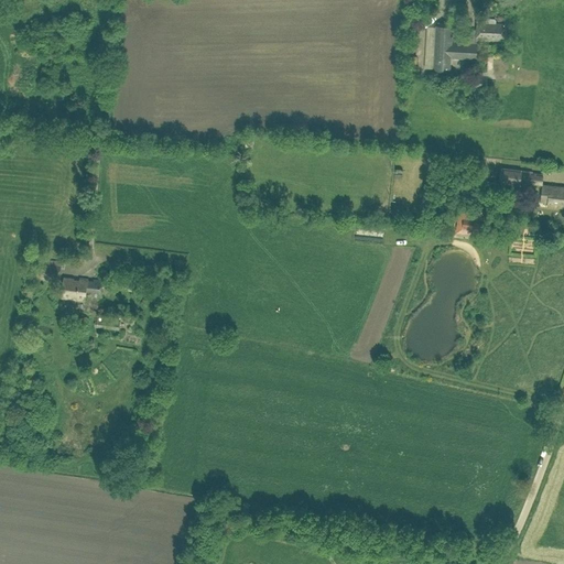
[(505,24),(495,23),(496,21),(494,20),(487,19),(486,20),(486,23),(477,22),(476,40),(489,40),(503,41),(505,24)]
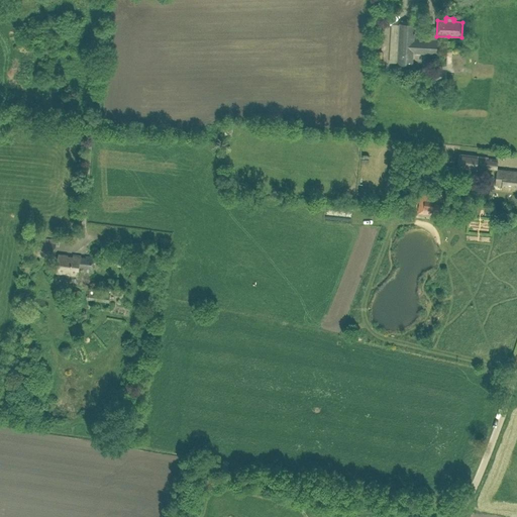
[(400,24),(398,52),(397,65),(412,66),(413,53),(435,54),(436,40),(413,39),(414,25),(400,24)]
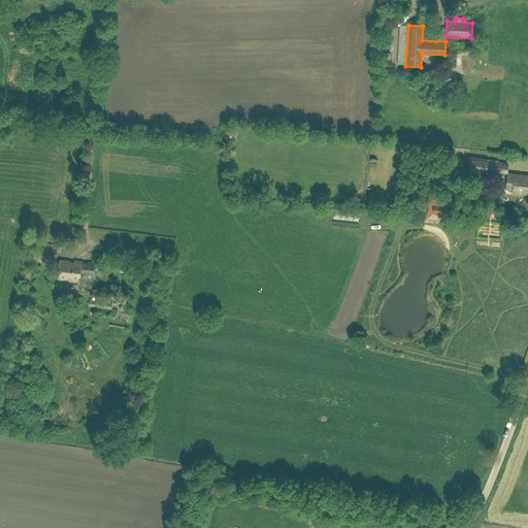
[(442,70),(442,80),(455,81),(456,71),(442,70)]
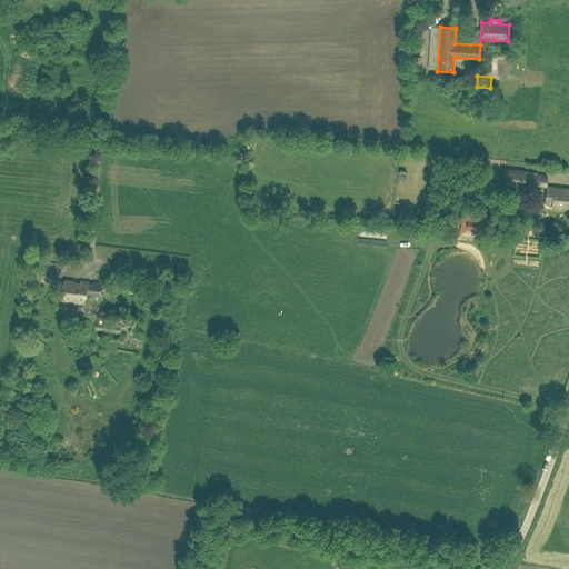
[(506,169),(503,183),(523,186),(523,185),(526,173),(526,171),(506,169)]
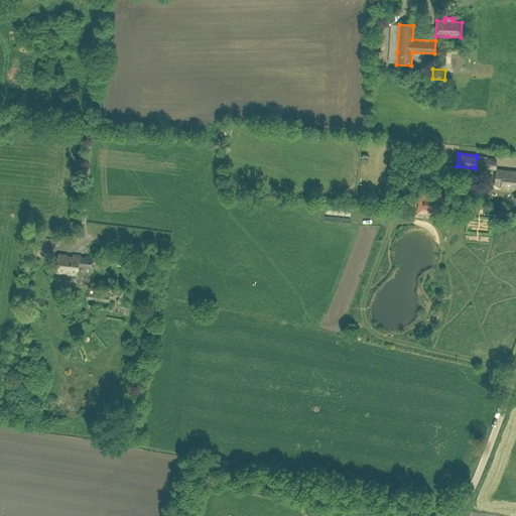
[(477,157),(475,167),(495,169),(496,159),(477,157)]
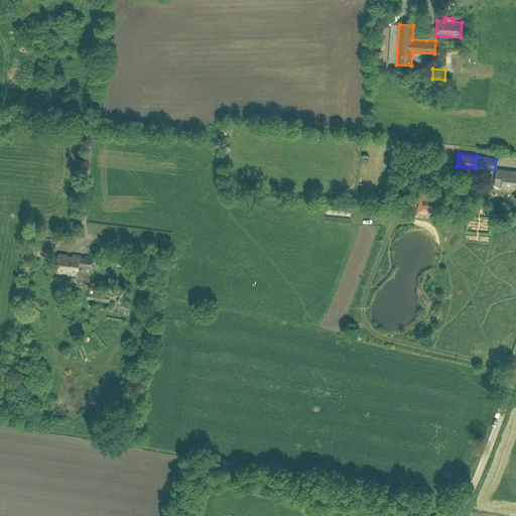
[(457,168),(452,167),(453,166),(446,165),(445,172),(456,174),(457,168)]
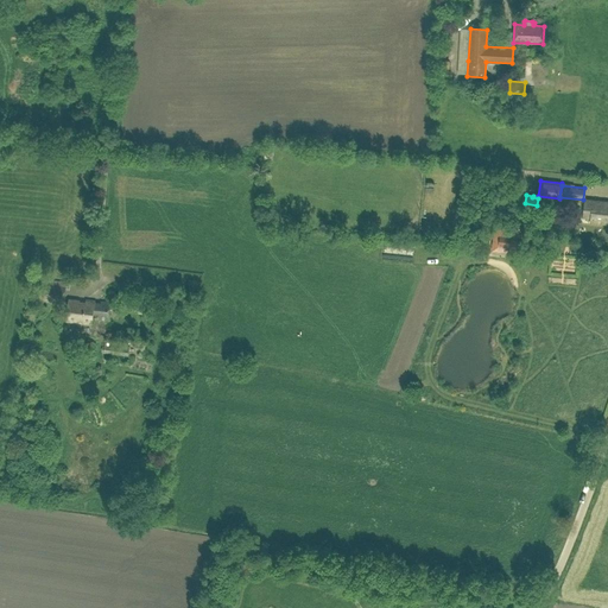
[(607,202),(601,202),(584,200),(582,217),(589,219),(589,221),(607,223),(607,202)]
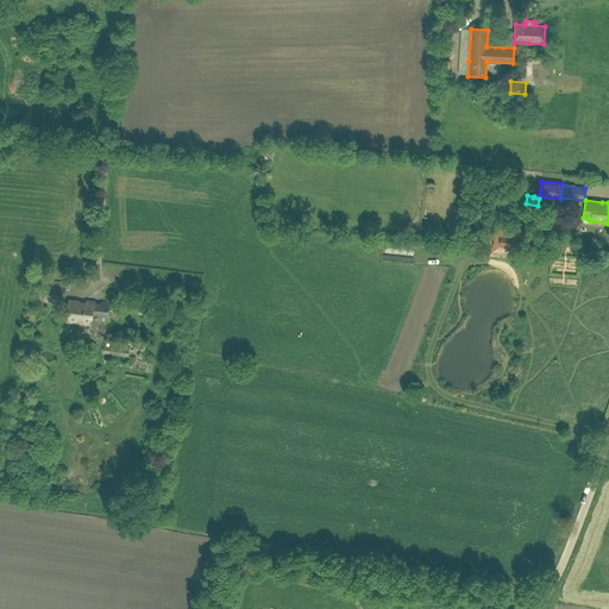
[(494,245),(518,248),(519,232),(495,230),(494,245)]
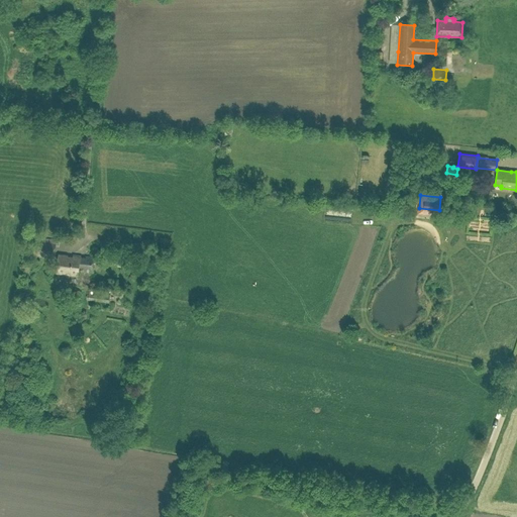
[(54,256),(55,244),(37,242),(35,254),(54,256)]
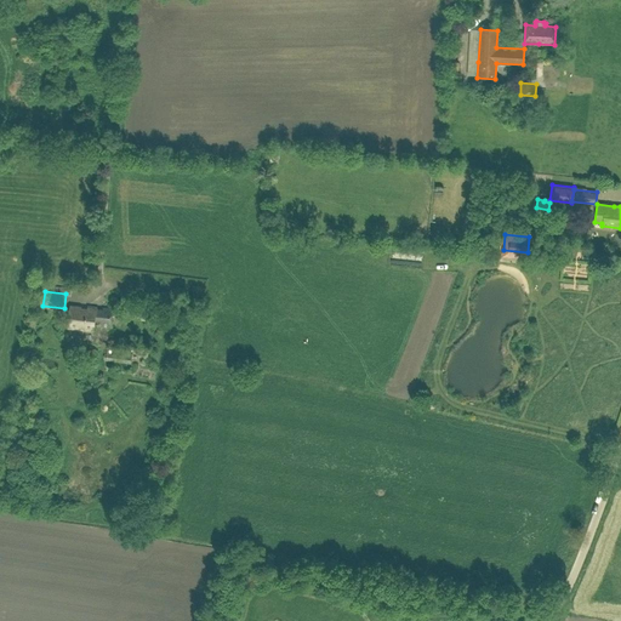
[(100,325),(100,326),(110,328),(113,309),(87,306),(86,308),(69,306),(67,328),(92,331),(93,324),(100,325)]
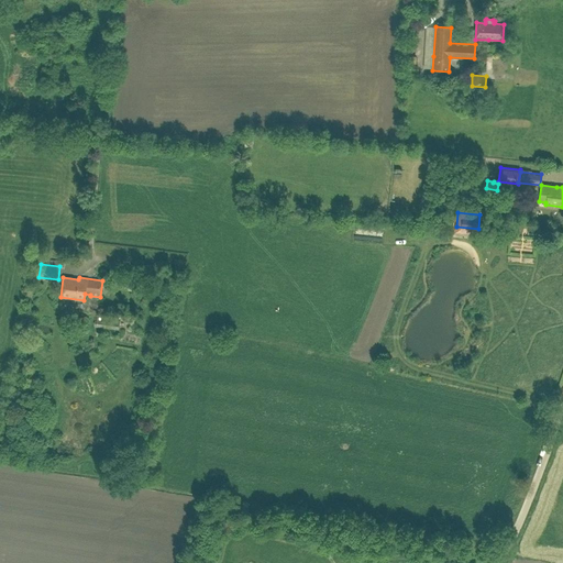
[(118,329),(119,320),(97,317),(96,327),(118,329)]
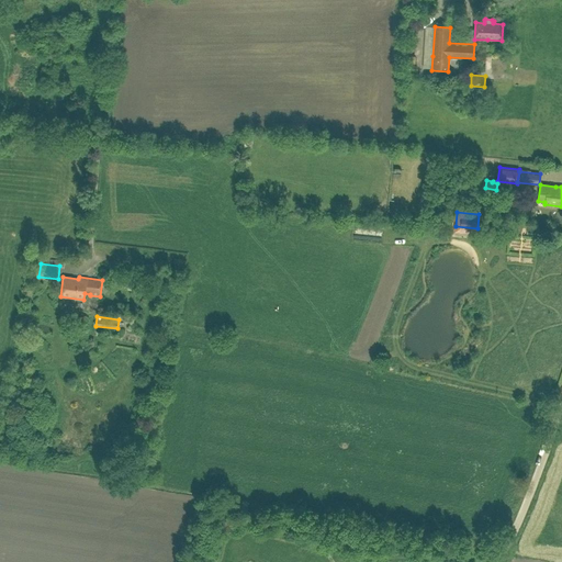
[(0,437),(0,445),(0,446),(11,439),(7,433),(0,437)]
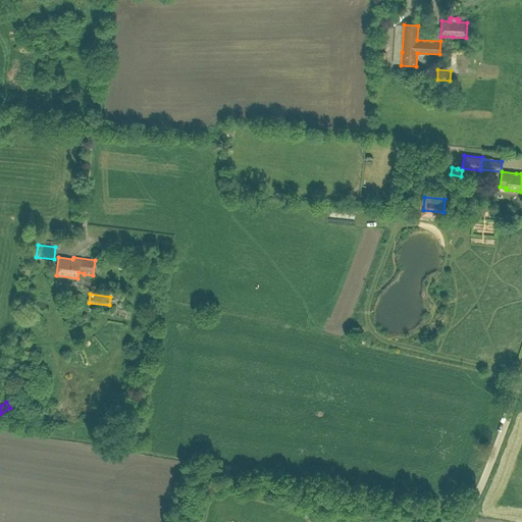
All buildings are outlined.
